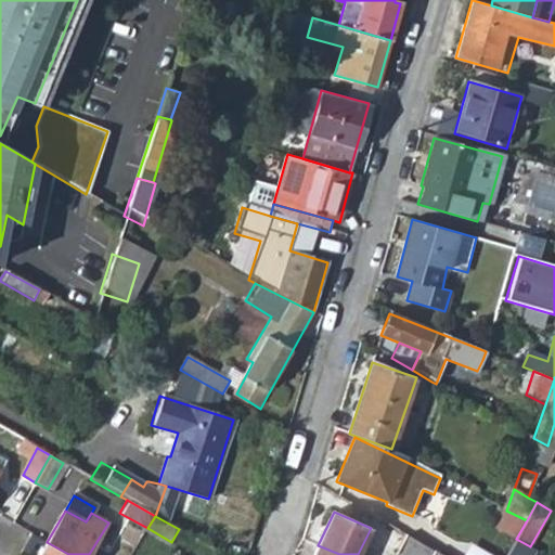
[(395,553),(397,554),(430,554),(433,551),(404,534),(395,553)]
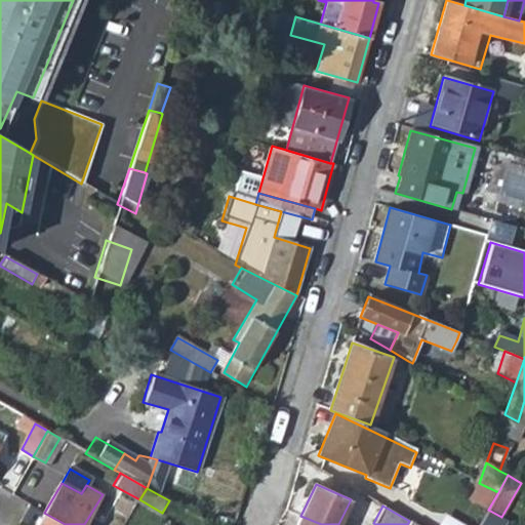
[(479,524),(497,524),(502,518),(501,517),(488,510),(479,524)]
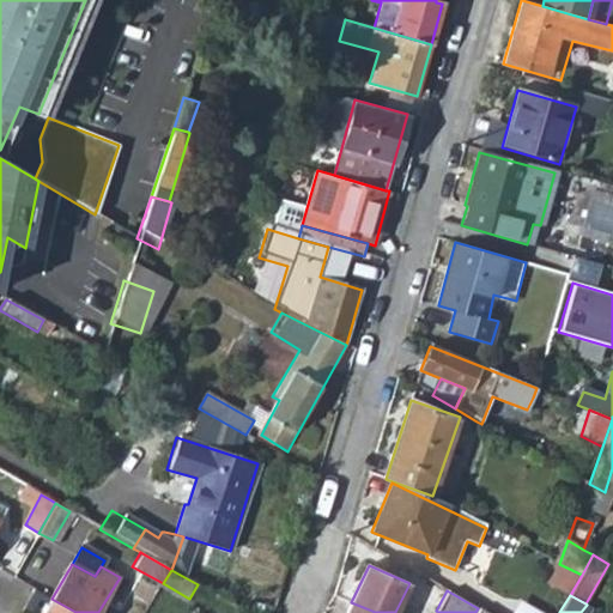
[(76,612),(52,599),(43,612),(76,612)]
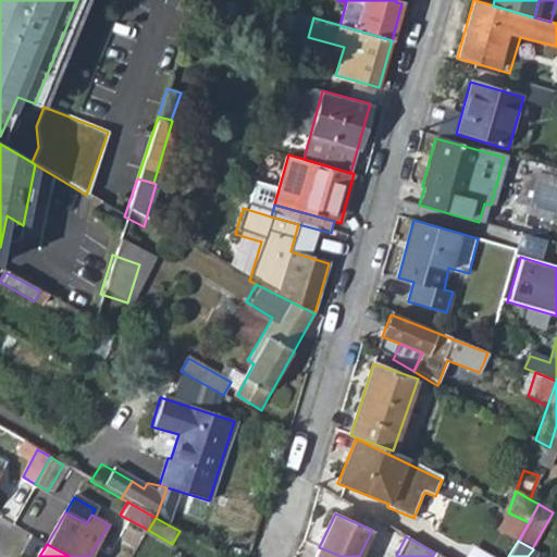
[(314,556),(341,556),(319,547),(314,556)]
